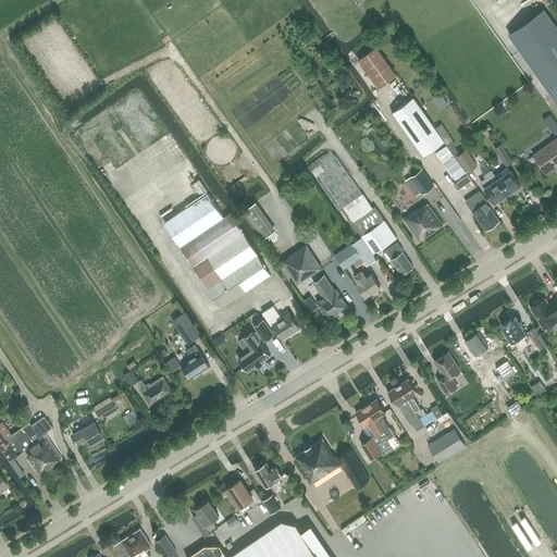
[(556,27),(522,52),(556,101),(556,27)]
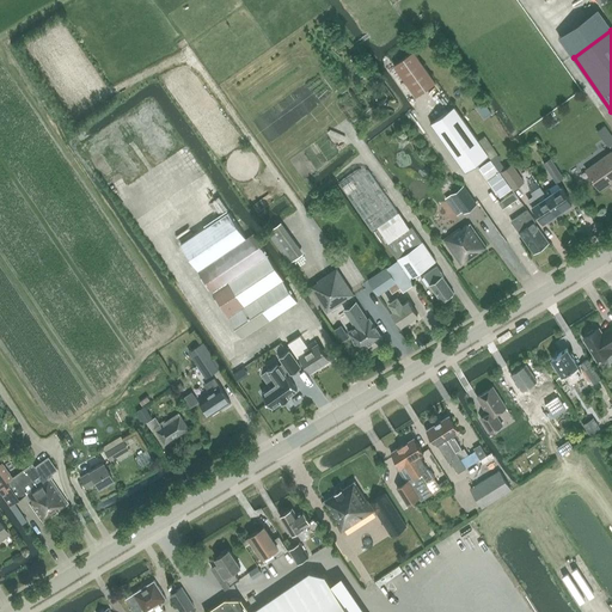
[(416,96),(435,83),(414,51),(393,65),(416,96)]
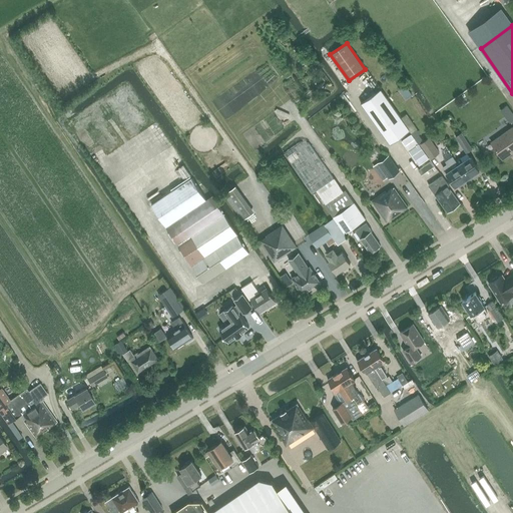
[(381,89),(361,103),(390,144),(398,138),(410,130),(401,118),(381,89)]
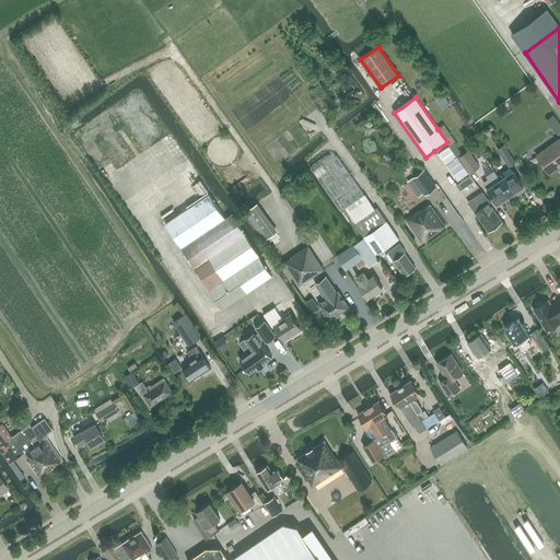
[(444,125),(438,129),(447,142),(448,143),(448,146),(455,140),(444,125)]
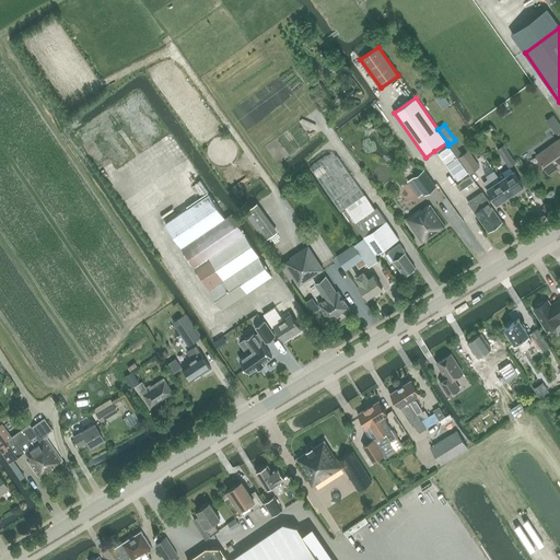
[(559,139),(559,140),(559,139),(536,155),(549,174),(557,167),(556,165),(559,162),(559,139)]
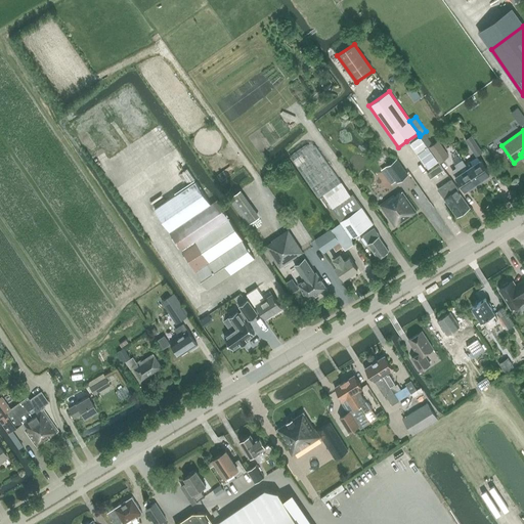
[(466,140),(476,156),(482,151),(472,136),(466,140)]
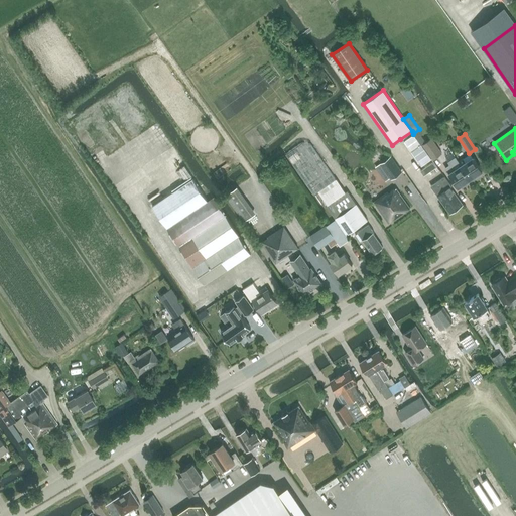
[(426,179),(439,170),(414,135),(401,144),(426,179)]
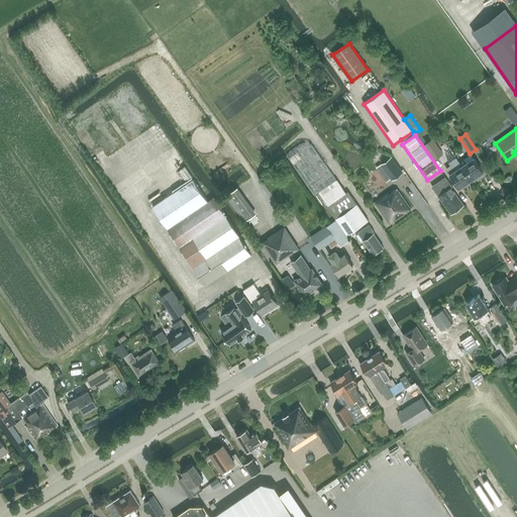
[(443,153),(432,139),(423,145),(434,161),(443,153)]
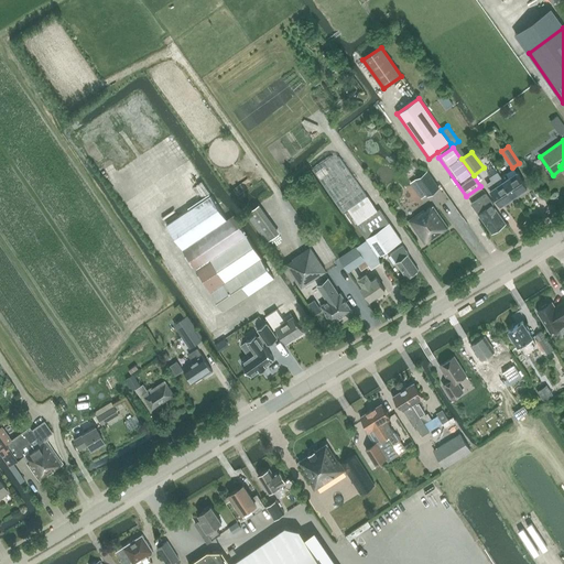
[(343,212),(347,208),(366,196),(340,156),(331,155),(313,167),(343,212)]
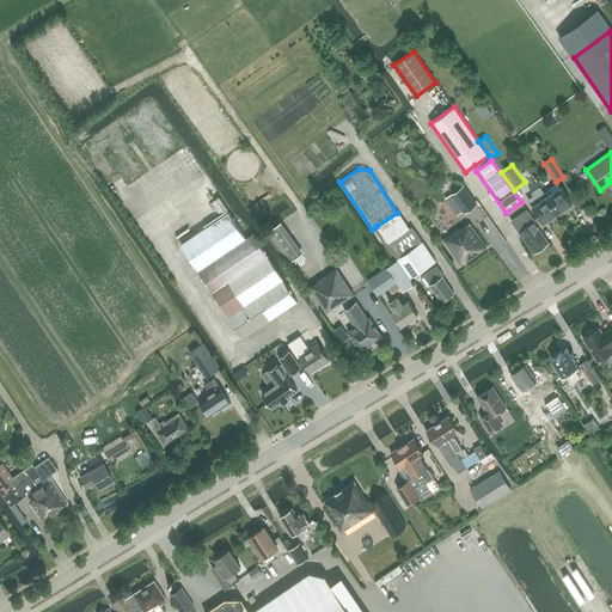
[(121,176),(109,184),(112,190),(126,182),(121,176)]
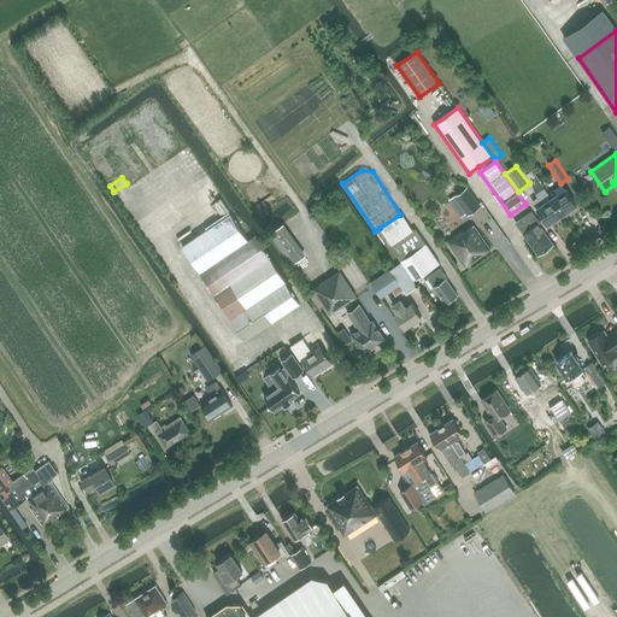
[(548,193),(541,183),(534,188),(534,191),(538,198),(533,201),(547,224),(562,215),(548,193)]
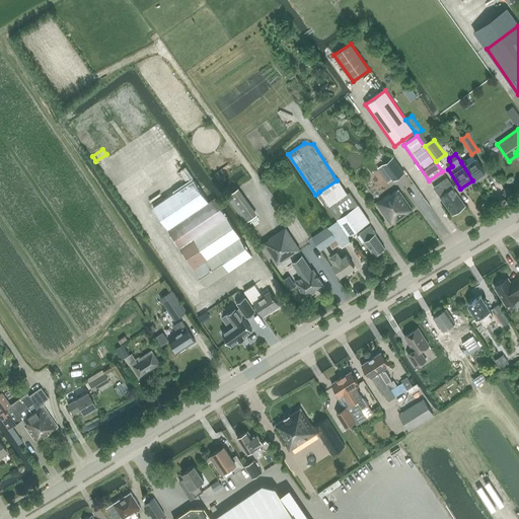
[(393,157),(383,164),(394,179),(404,172),(393,157)]
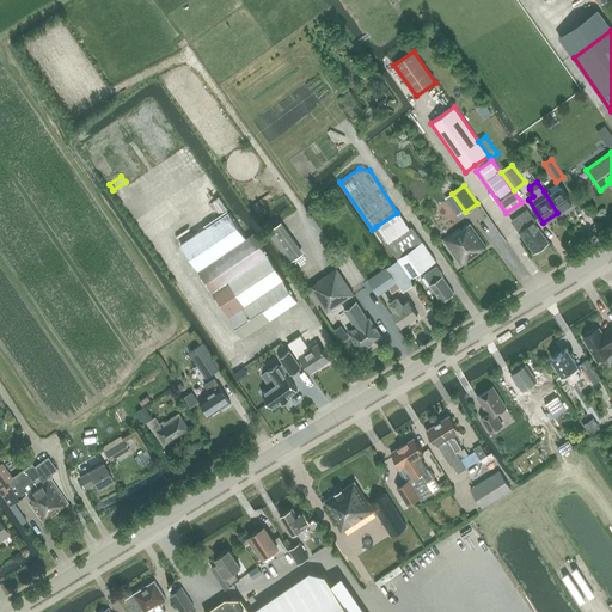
[(550,188),(544,191),(557,213),(571,203),(561,187),(552,193),(550,188)]
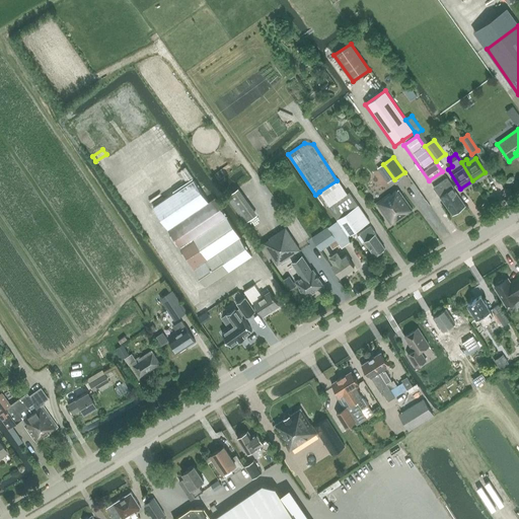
[(453,214),(465,206),(453,189),(454,188),(448,177),(434,188),(453,214)]
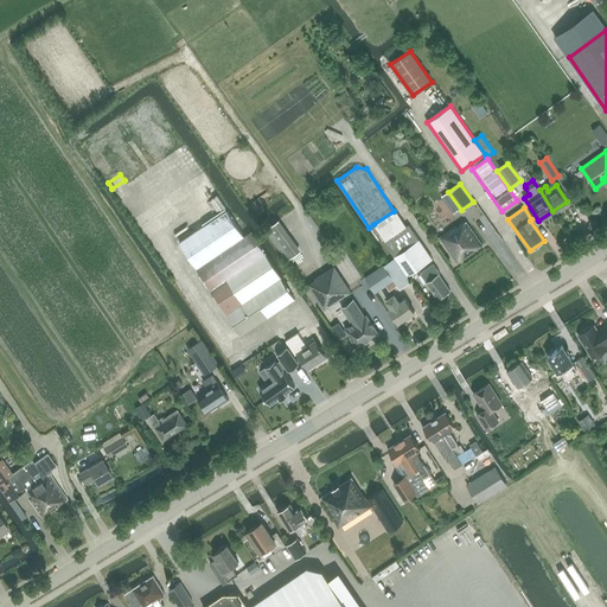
[(384,242),(395,257),(408,276),(433,260),(409,225),(407,227),(396,210),(394,211),(374,224),(385,242),(384,242)]
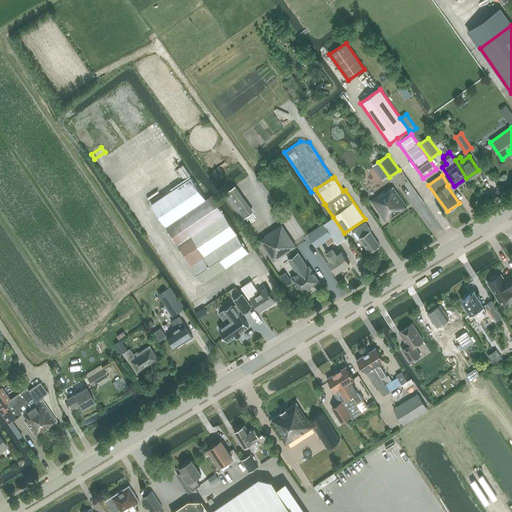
[(166,226),(206,199),(191,178),(152,204),(166,226)]
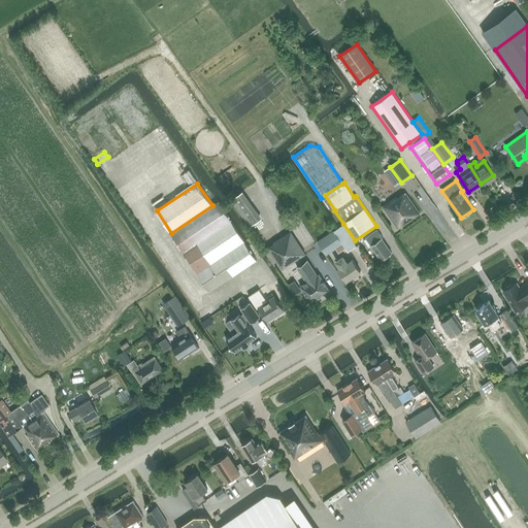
[(250,227),(260,220),(240,193),(230,200),(250,227)]
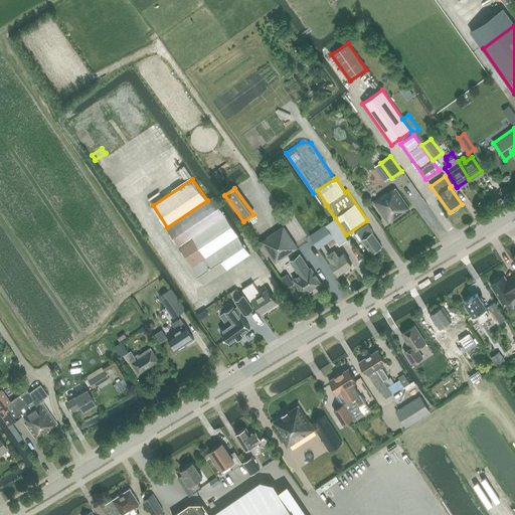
[(388,222),(409,208),(395,188),(388,193),(387,191),(373,201),(388,222)]
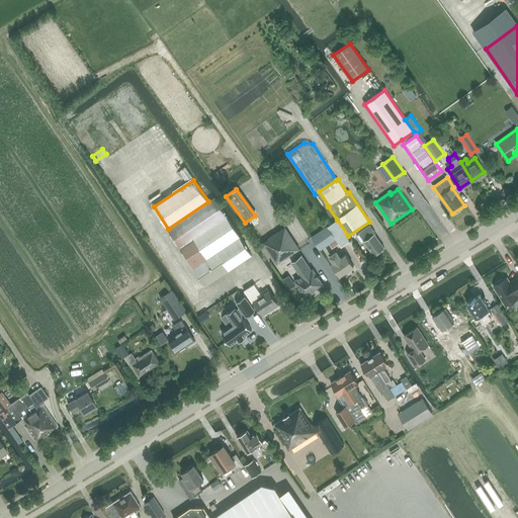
[(214,198),(208,201),(168,229),(205,285),(230,269),(252,254),(214,198)]
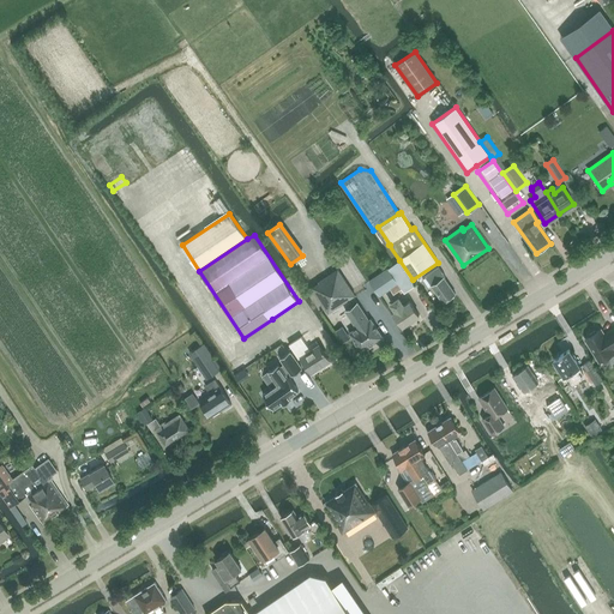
[(399,260),(369,281),(379,296),(398,283),(404,293),(416,286),(413,280),(399,260)]
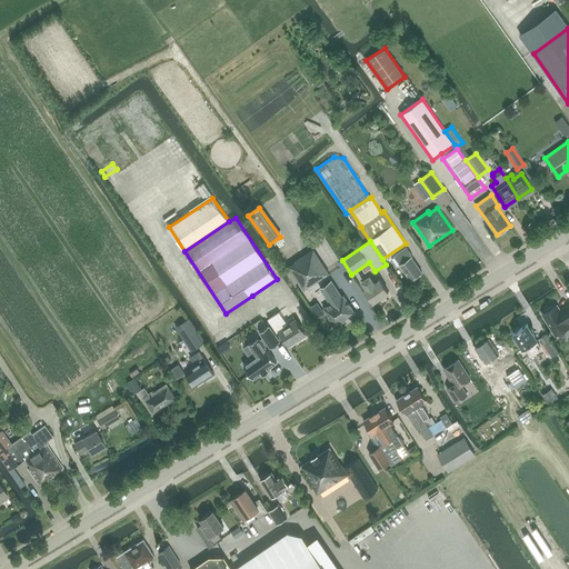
[(400,263),(399,265),(410,280),(422,272),(411,257),(412,256),(407,247),(393,255),(400,263)]
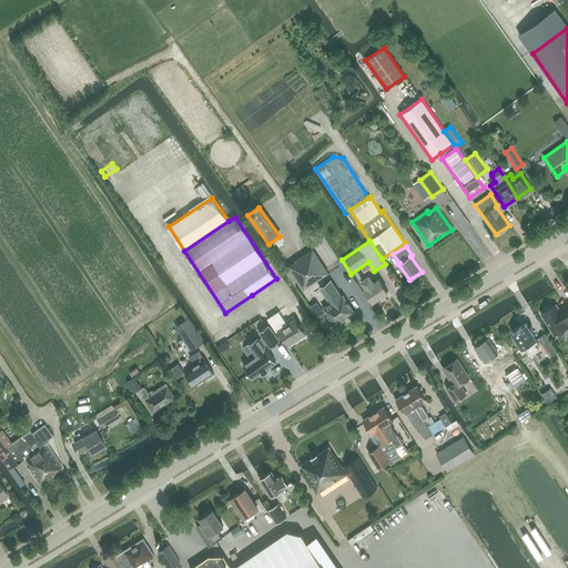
[(294,261),(295,262),(287,266),(303,290),(328,273),(313,249),(294,261)]
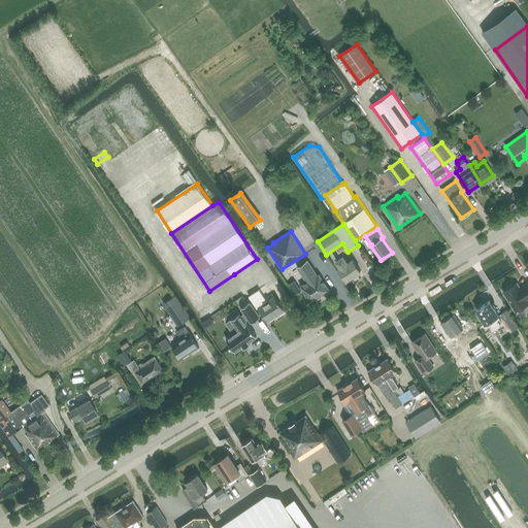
[(347,281),(360,271),(352,259),(348,263),(342,257),(336,261),(340,267),(338,268),(347,281)]
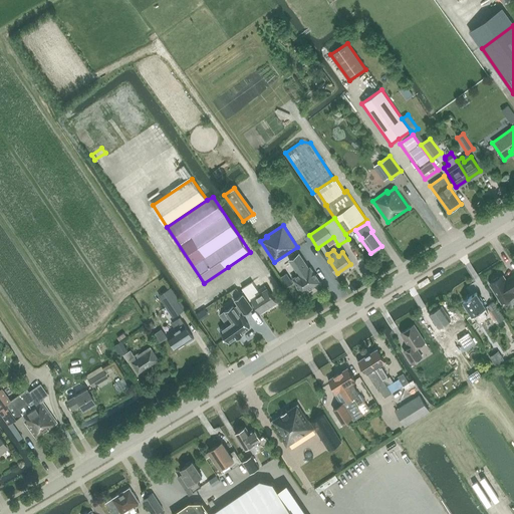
[(303,294),(320,282),(310,267),(309,268),(299,253),(289,260),(298,274),(292,278),(303,294)]
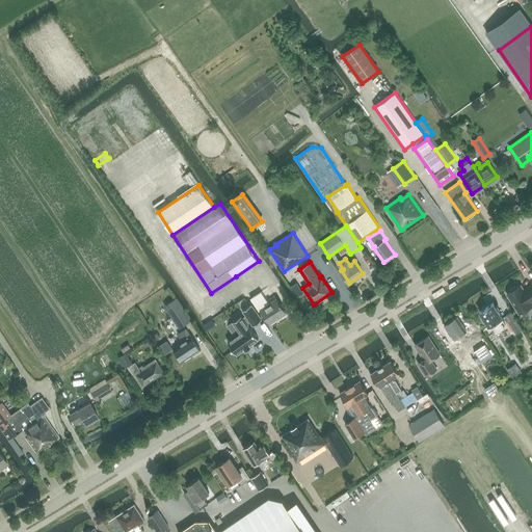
[(531,306),(531,303),(531,302),(531,301),(531,285),(524,291),(521,286),(517,288),(514,288),(511,290),(510,292),(507,294),(520,314),(531,306)]
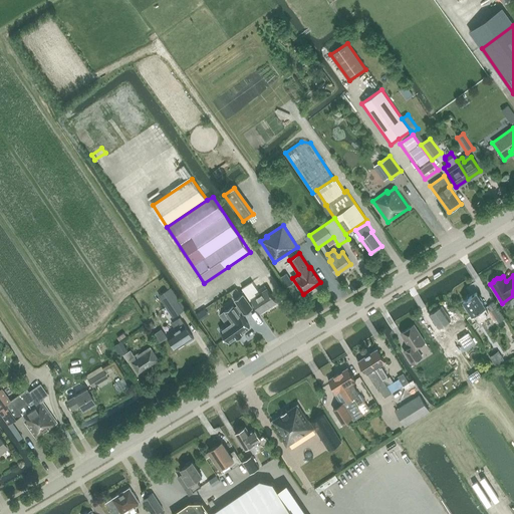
[(267,289),(252,299),(261,313),(276,302),(271,295),(272,294),(271,293),(270,293),(267,289)]
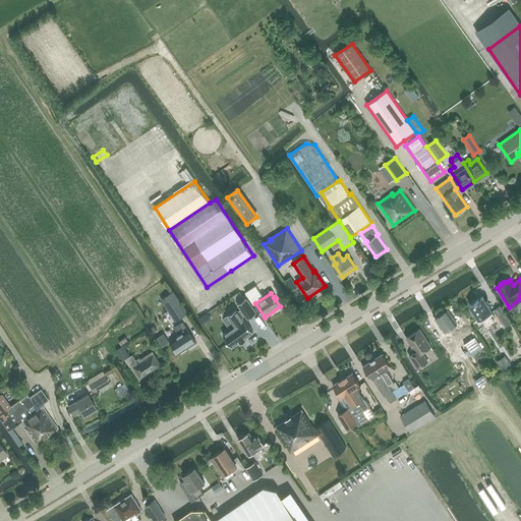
[(489,323),(496,319),(491,312),(493,311),(483,297),(470,306),(478,321),(485,316),(489,323)]
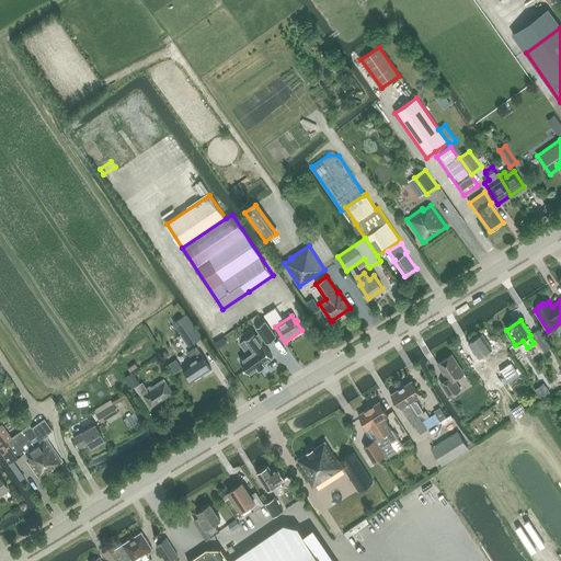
[(254,332),(245,339),(253,351),(240,359),(249,374),(258,367),(259,369),(265,365),(263,363),(272,357),(263,344),(266,342),(266,343),(267,343),(276,336),(265,321),(255,327),(260,333),(256,335),(254,332)]
